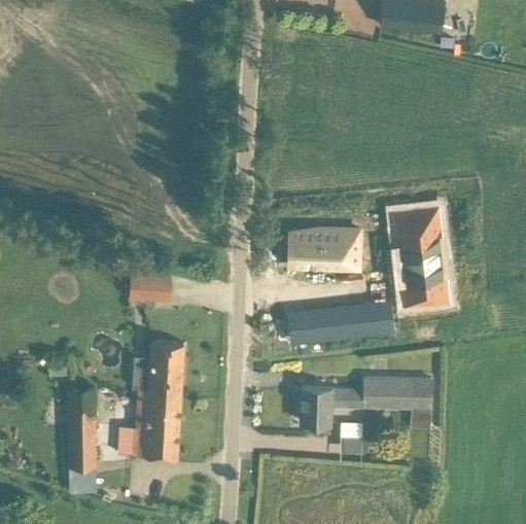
[(442,32),(445,2),(423,0),(382,0),(380,26),(442,32)]
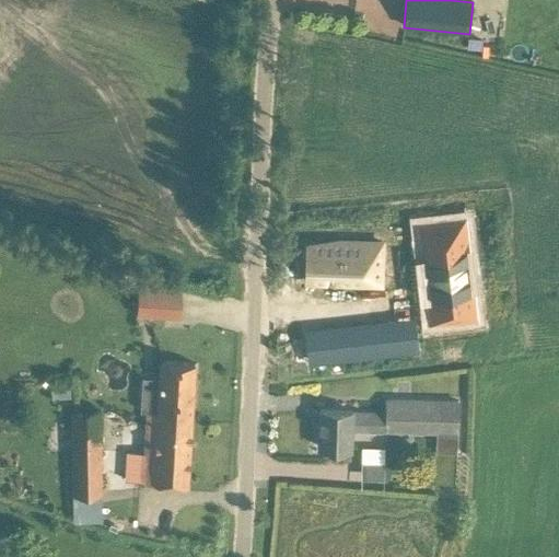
[(558,62),(549,62),(549,79),(558,79),(558,62)]
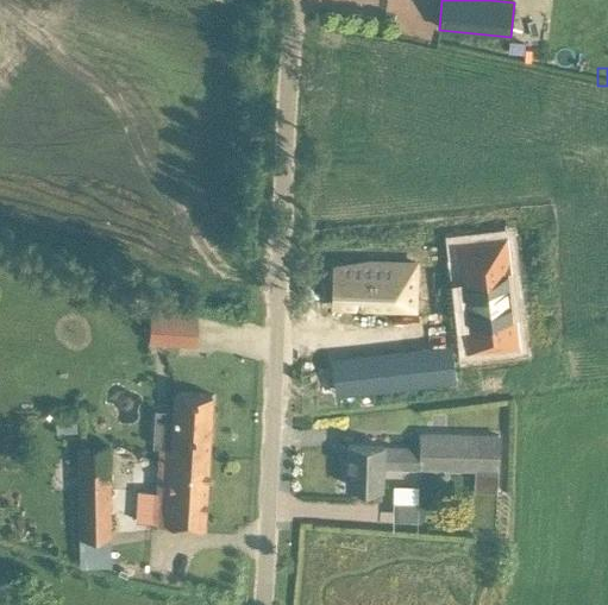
[(507,239),(456,244),(459,276),(511,270),(507,239)]
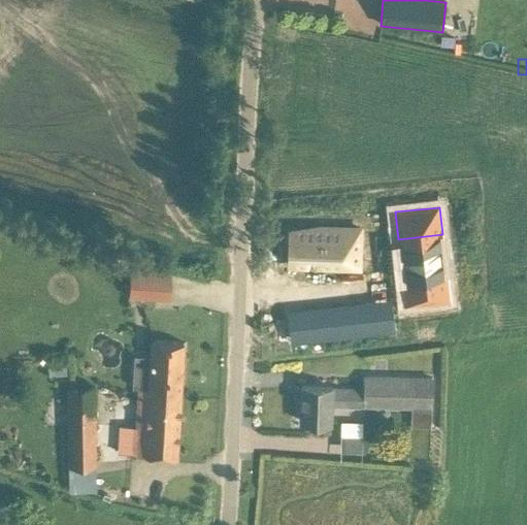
[(290,231),(289,266),(321,267),(322,229),(320,229),(320,232),(290,231)]
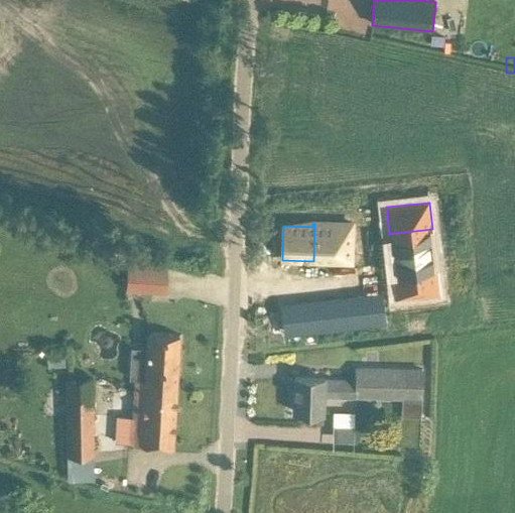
[(314,224),(313,261),(337,262),(337,243),(352,244),(353,225),(314,224)]
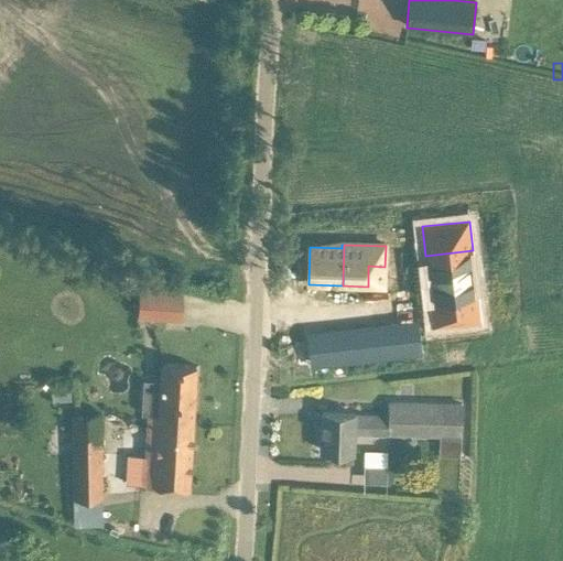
[(473,250),(425,256),(429,278),(475,272),(473,250)]
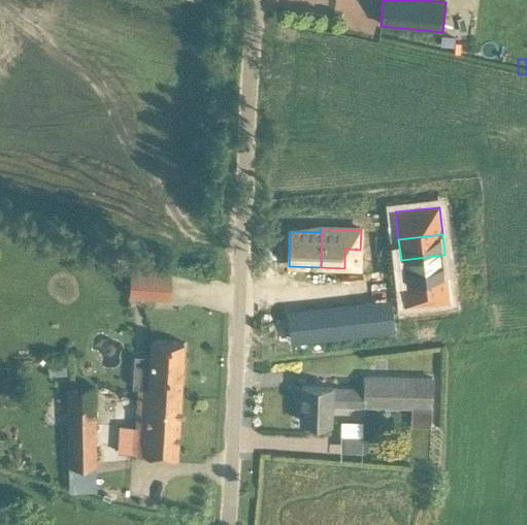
[(445,255),(401,260),(403,281),(448,274),(445,255)]
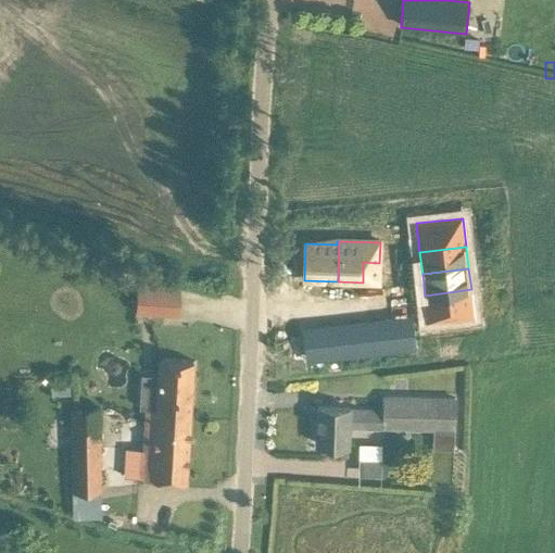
[(179,316),(181,286),(139,274),(137,313),(179,316)]
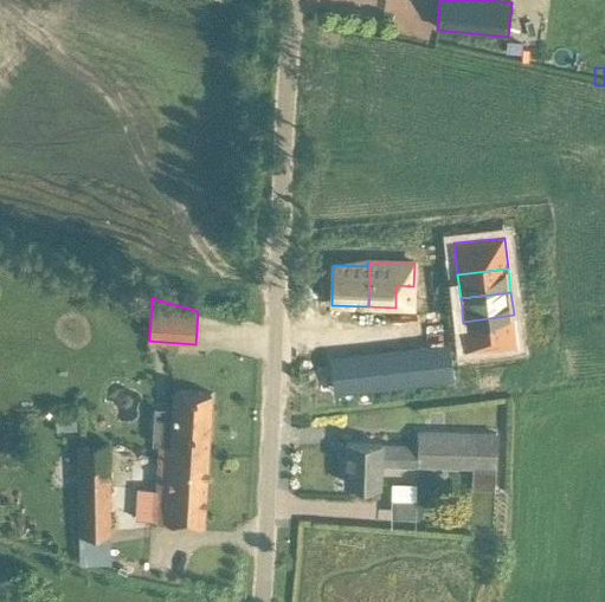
[(514,315),(463,322),(467,351),(516,345),(514,315)]
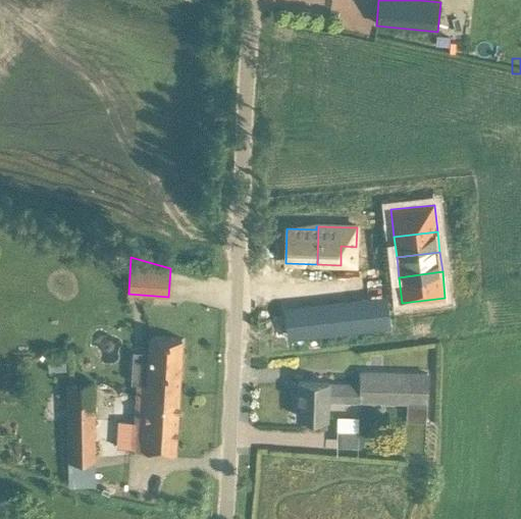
[(391,319),(365,322),(366,331),(392,328),(391,319)]
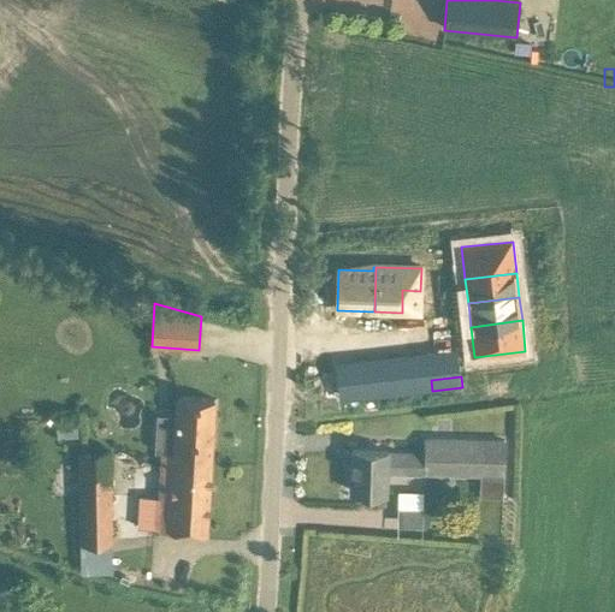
[(431,380),(415,381),(417,392),(432,391),(431,380)]
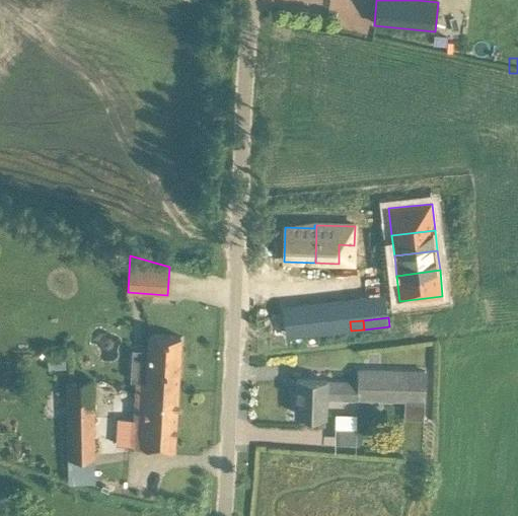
[(350,321),(337,323),(338,333),(351,330),(350,321)]
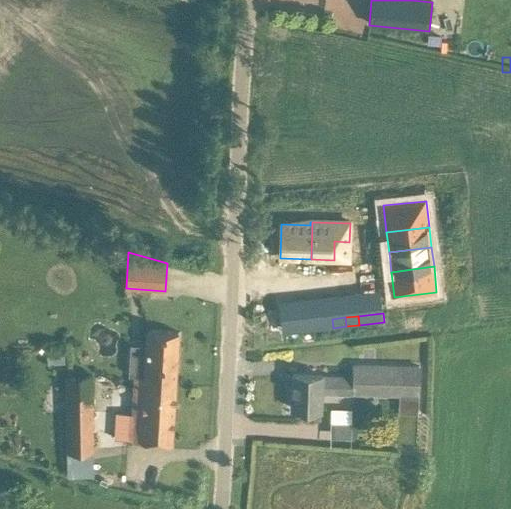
[(332,319),(318,320),(319,329),(333,328),(332,319)]
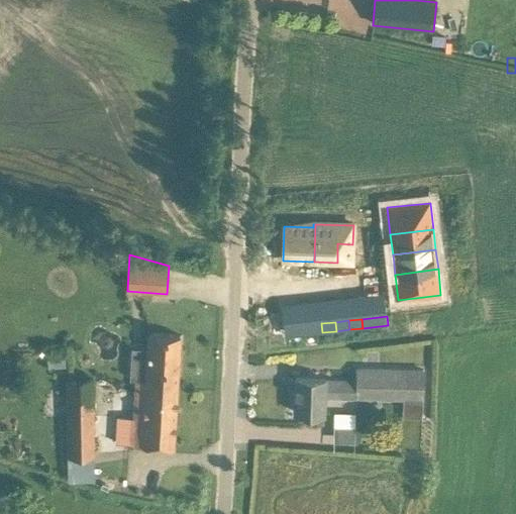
[(321,323),(308,325),(309,334),(322,332),(321,323)]
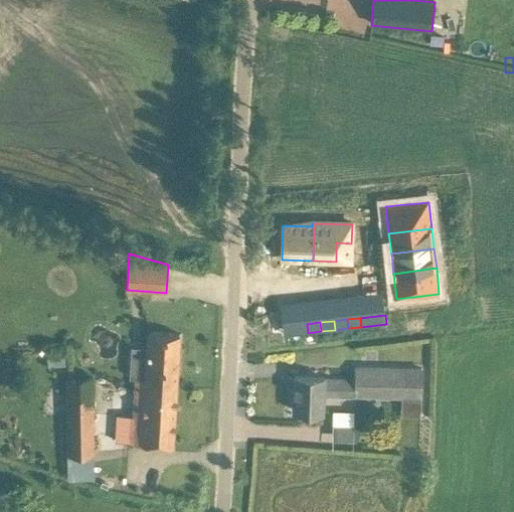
[(307,324),(294,325),(295,334),(308,333),(307,324)]
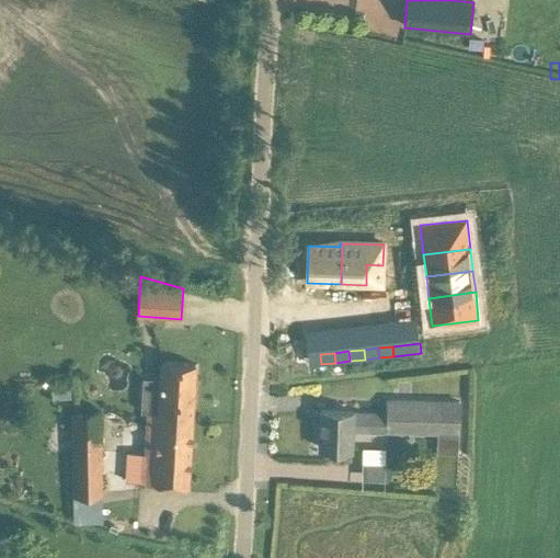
[(320,354),(308,355),(309,361),(309,365),(321,364),(320,354)]
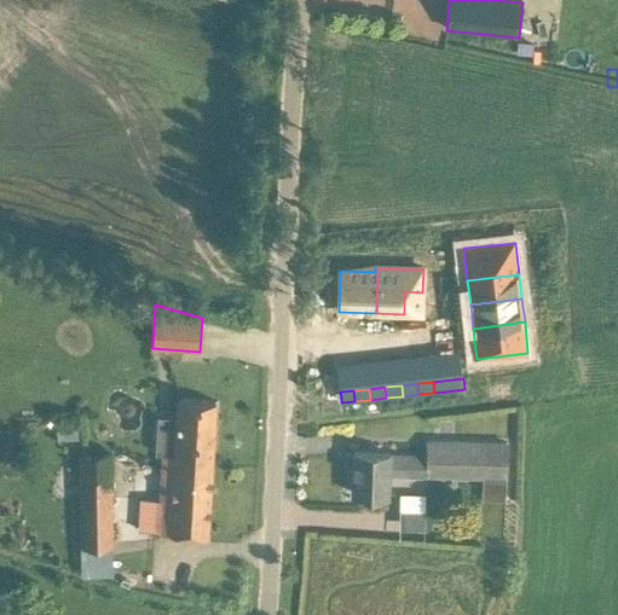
[(159,418),(155,456),(165,457),(165,473),(212,475),(217,404),(192,401),(179,401),(178,419),(159,418)]
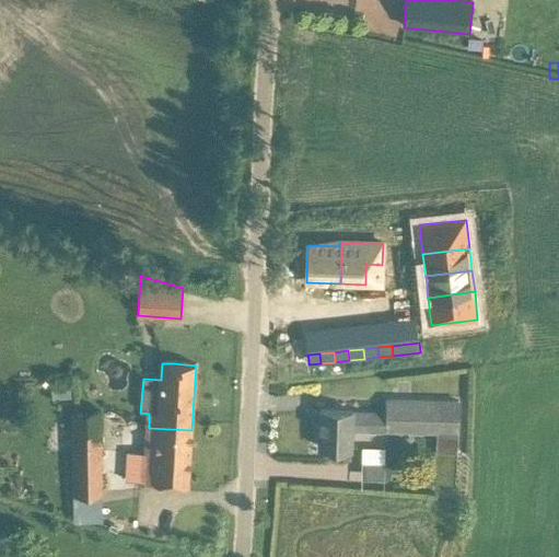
[(322,412),(321,449),(342,449),(352,450),(353,432),(438,436),(458,436),(461,436),(462,405),(391,403),(389,414),(376,413),(344,412),(322,412)]
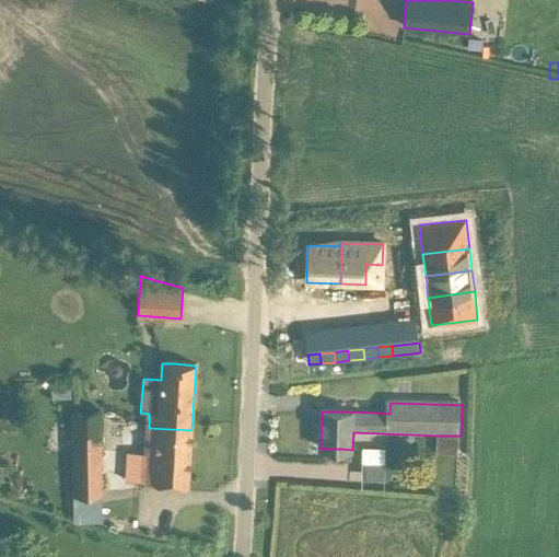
[(74,494),(103,494),(102,413),(73,413),(74,494)]
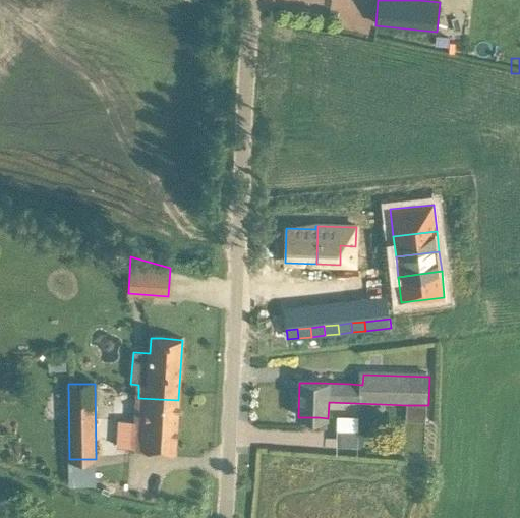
[(118,421),(117,448),(135,449),(135,450),(155,451),(175,452),(178,400),(138,398),(136,422),(118,421)]
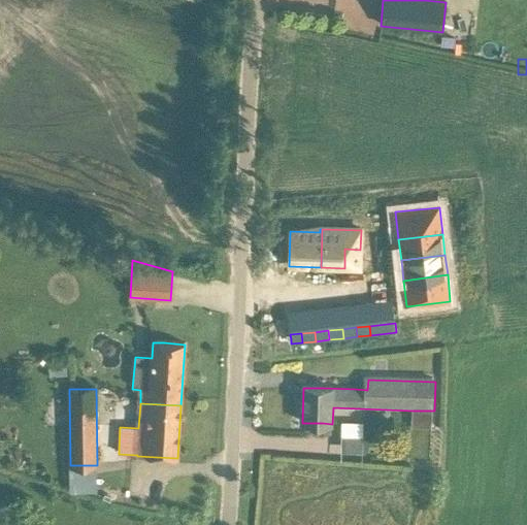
[(341,425),(341,439),(363,440),(363,425),(341,425)]
